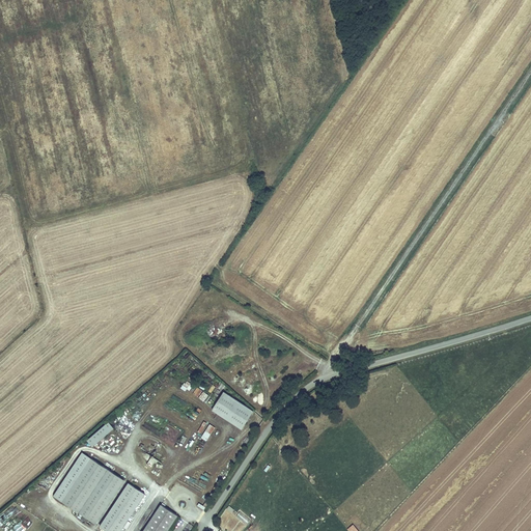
[(185,380),(182,388),(189,391),(193,383),(185,380)]
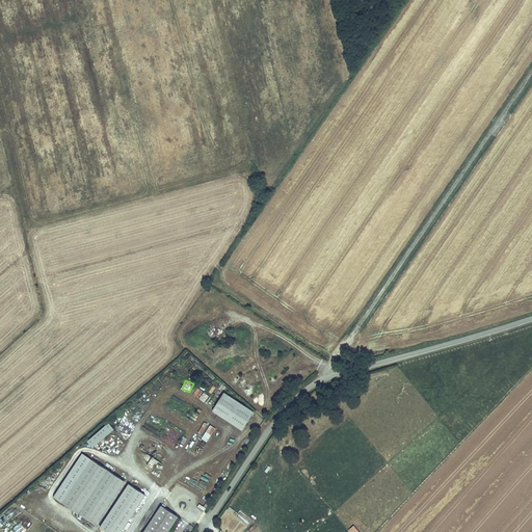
[(211,383),(206,390),(211,394),(216,387),(211,383)]
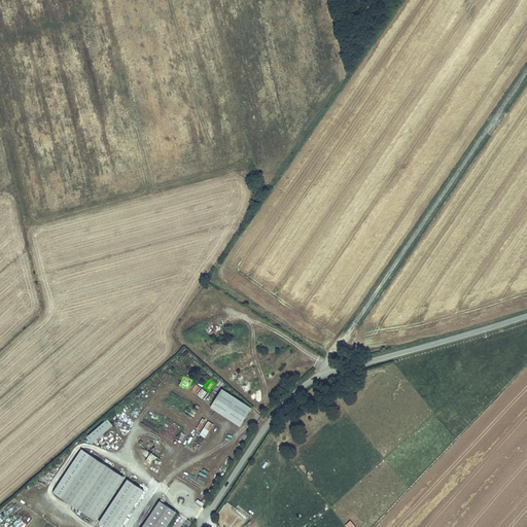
[(196,383),(190,389),(202,398),(207,392),(196,383)]
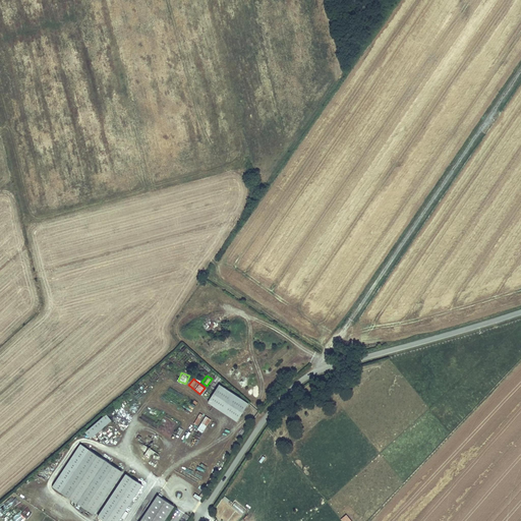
[(208,402),(236,420),(248,403),(219,385),(208,402)]
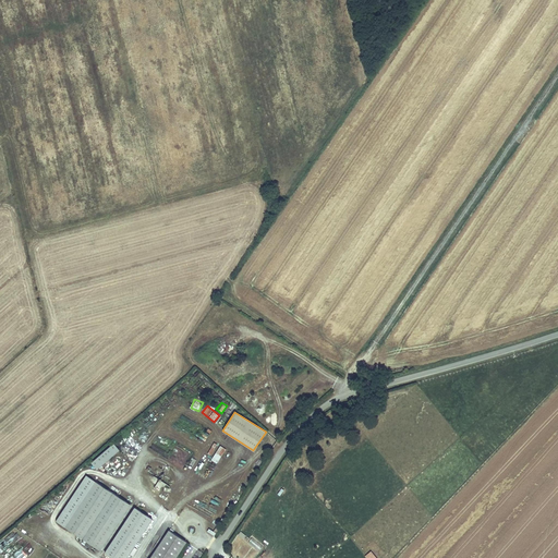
[(113,443),(91,462),(97,469),(120,449),(113,443)]
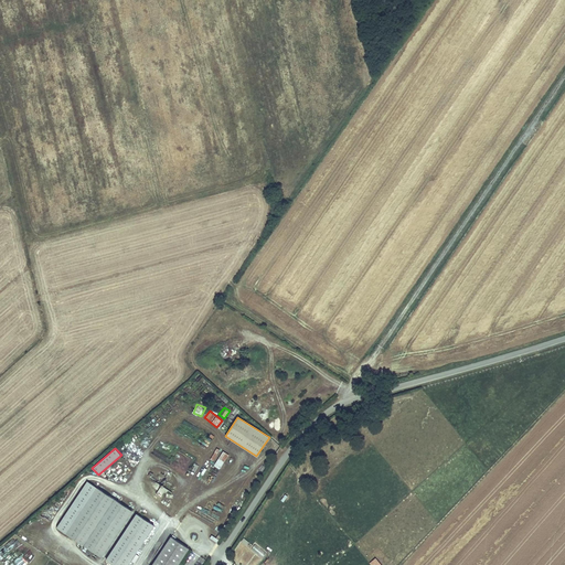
[(213,461),(220,449),(216,448),(210,459),(213,461)]
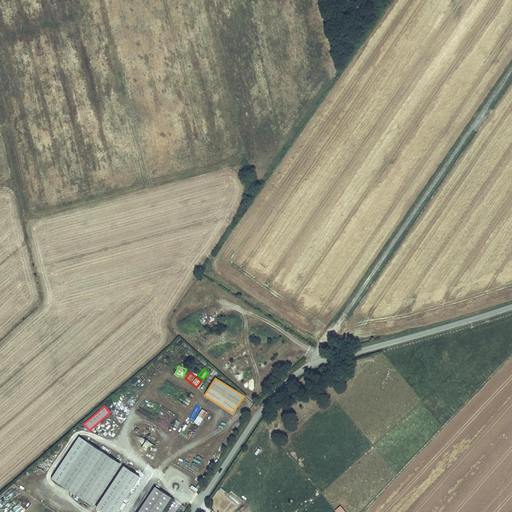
[(154,420),(156,416),(140,407),(138,411),(154,420)]
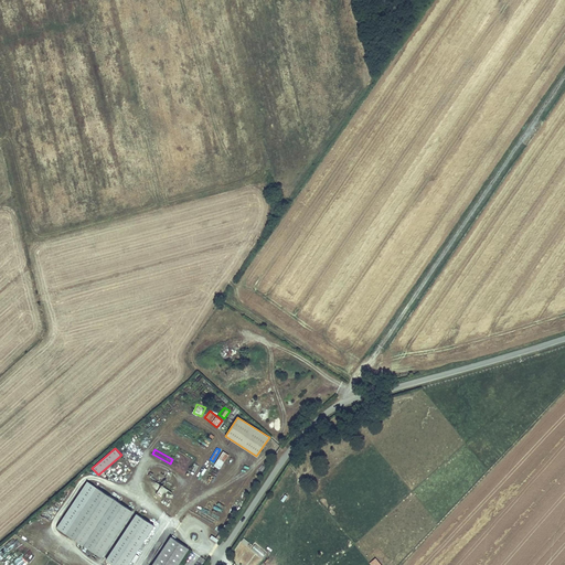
[(223,450),(213,465),(220,468),(230,455),(223,450)]
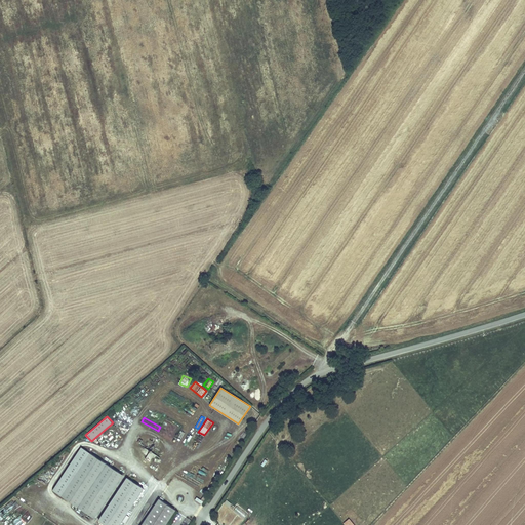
[(165,420),(158,434),(172,441),(179,427),(165,420)]
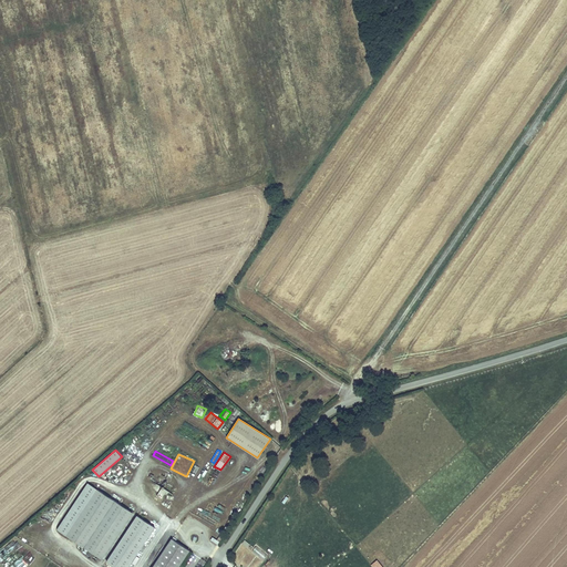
[(96,490),(66,537),(102,559),(132,512),(96,490)]
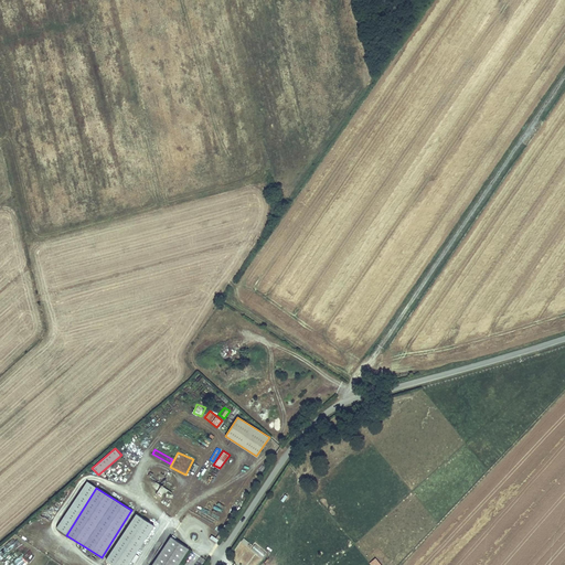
[(137,514),(109,557),(120,564),(125,564),(139,544),(152,523),(137,514)]
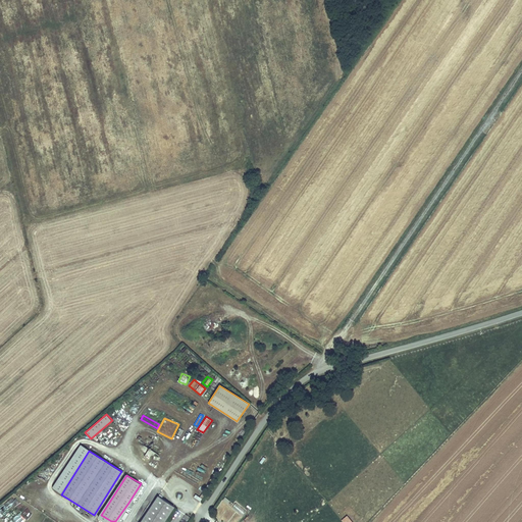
[(112,486),(100,506),(103,508),(115,488),(112,486)]
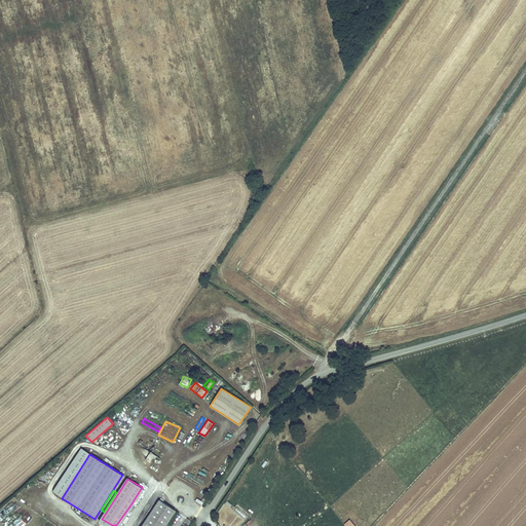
[(161,498),(143,525),(165,525),(178,510),(161,498)]
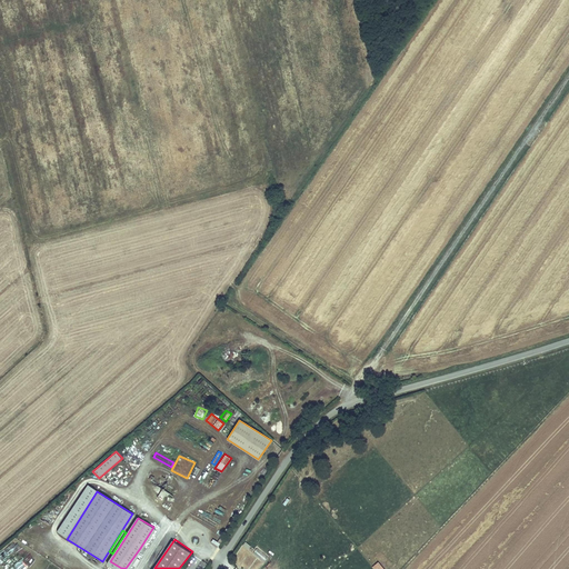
[(257,547),(252,551),(263,562),(268,558),(257,547)]
